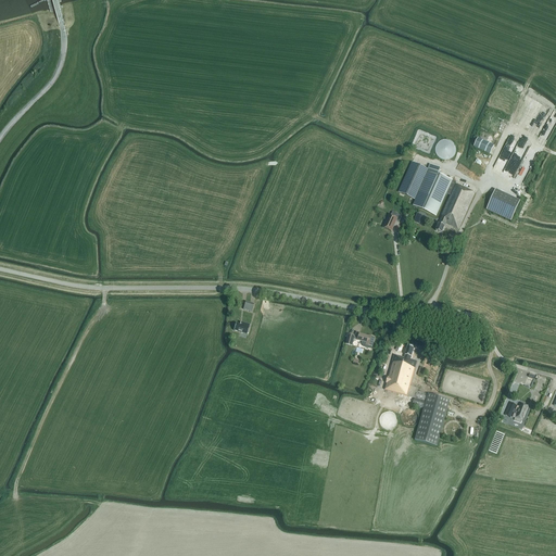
[(454,138),(437,142),(441,160),(457,156),(454,138)]
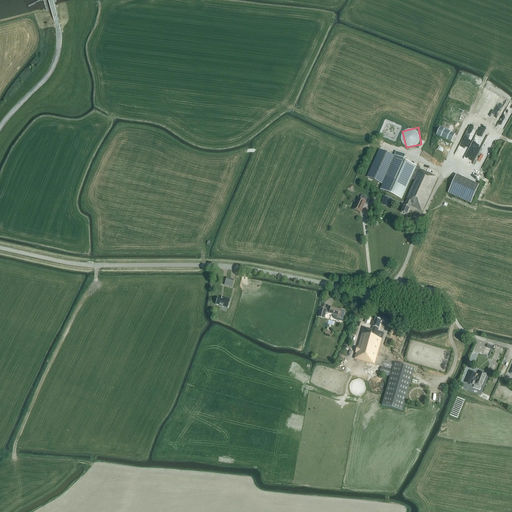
[(440,127),(437,135),(451,142),(455,134),(440,127)]
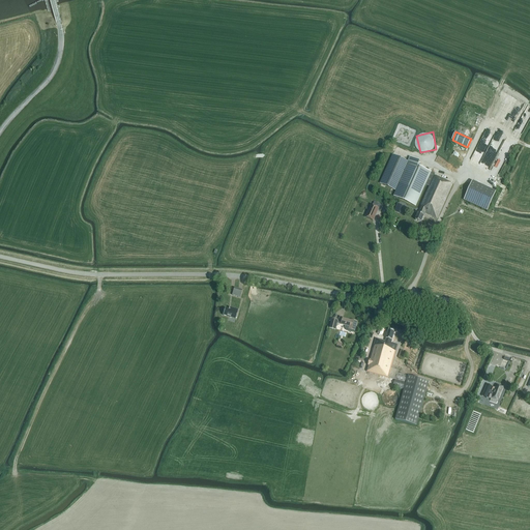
[(415,206),(424,184),(430,186),(420,205),(422,205),(415,221),(421,223),(425,213),(437,218),(452,184),(435,176),(435,174),(418,166),(420,162),(410,157),(408,162),(392,155),(380,183),(396,190),(393,196),(415,206)]
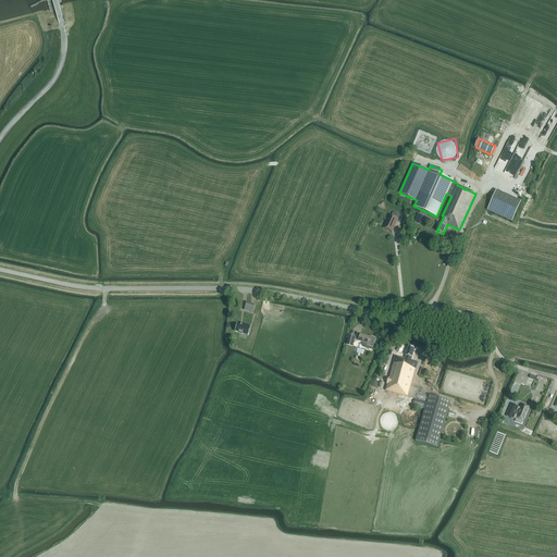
[(512,222),(521,201),(496,190),(487,210),(512,222)]
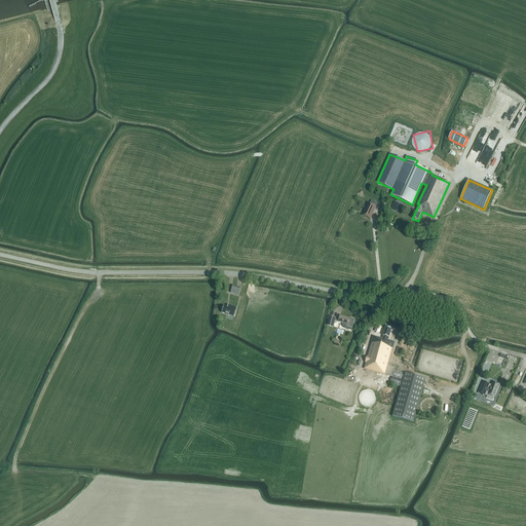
[(363,216),(370,219),(375,209),(378,211),(380,204),(372,200),(370,204),(369,203),(363,216)]
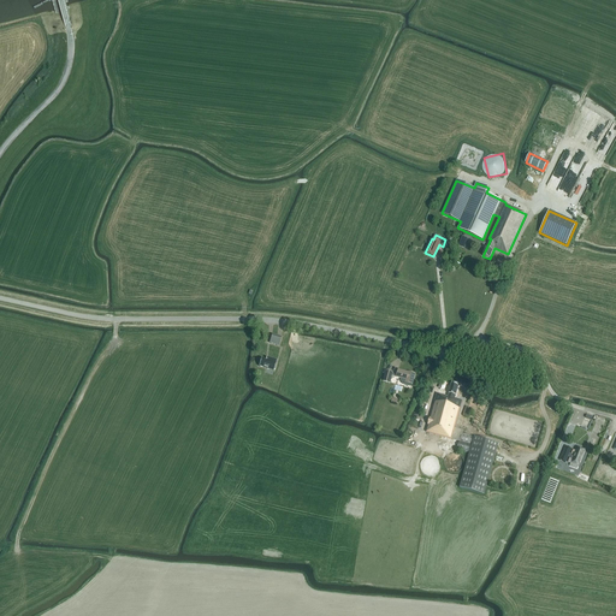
[(468,240),(462,237),(458,247),(465,249),(468,240)]
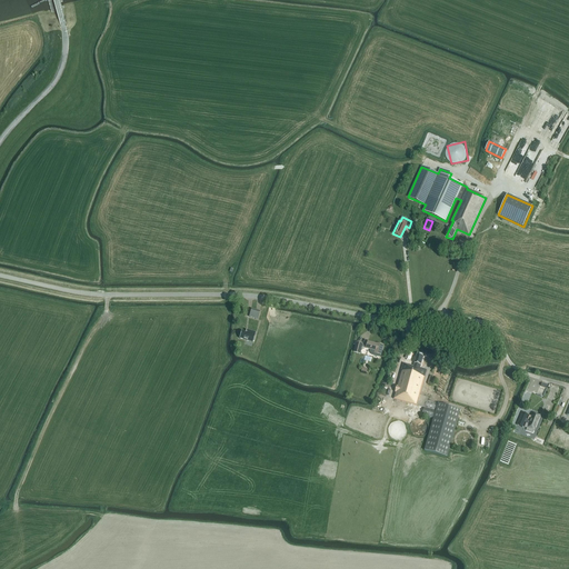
[(251,309),(249,317),(257,319),(259,311),(251,309)]
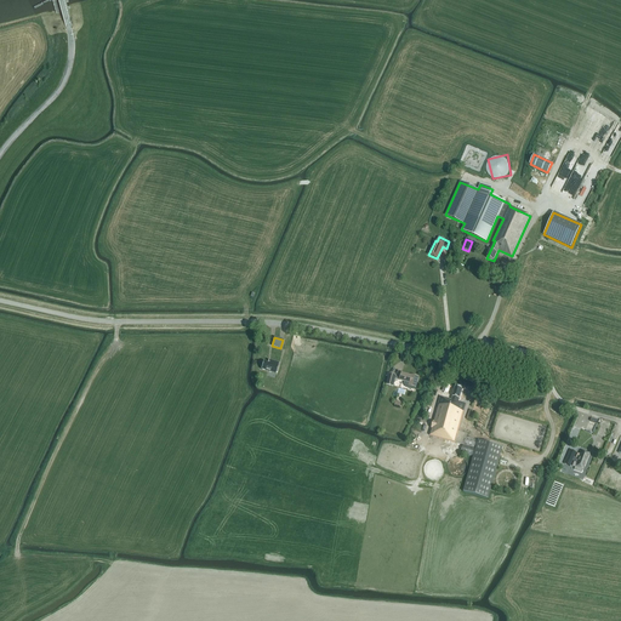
[(269,360),(268,363),(263,362),(261,369),(277,374),(279,363),(269,360)]
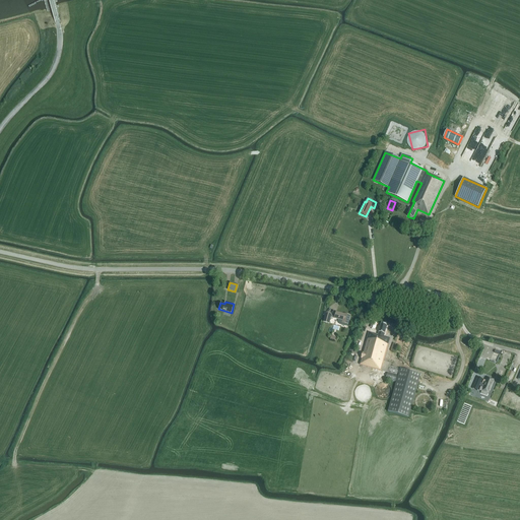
[(339,320),(338,322),(340,325),(347,327),(350,316),(344,314),(336,312),(334,319),(339,320)]
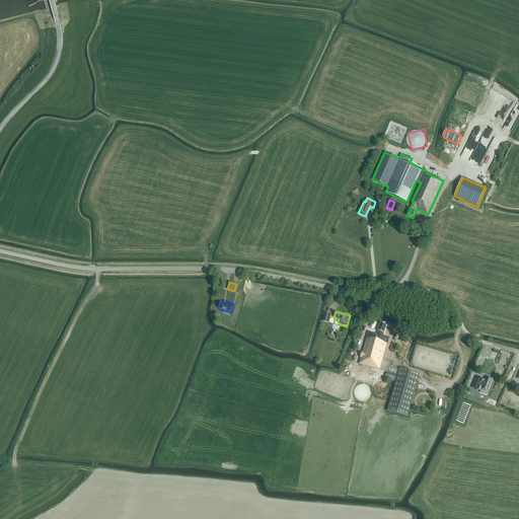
[(325,312),(322,321),(328,323),(330,317),(332,317),(334,316),(330,315),(330,314),(325,312)]
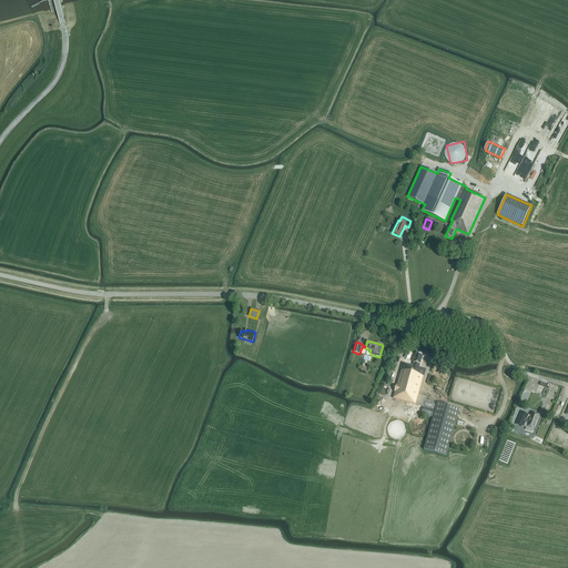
[(427,396),(419,394),(426,369),(419,368),(423,356),(416,354),(413,366),(403,363),(393,398),(414,404),(413,407),(423,411),(422,415),(433,417),(424,449),(447,456),(456,424),(459,409),(426,399),(427,396)]
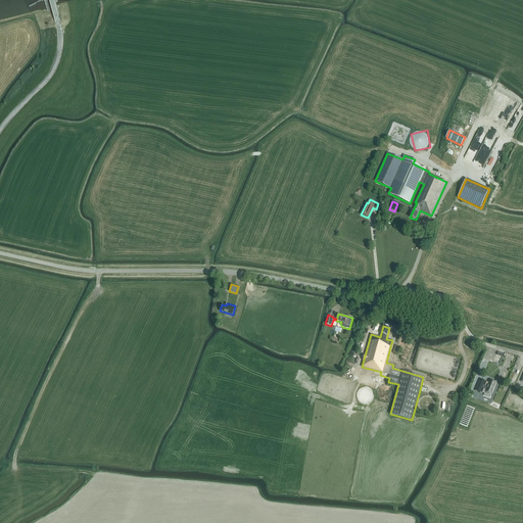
[(487,382),(482,392),(485,393),(484,395),(490,398),(491,393),(496,382),(490,380),(489,383),(487,382)]
